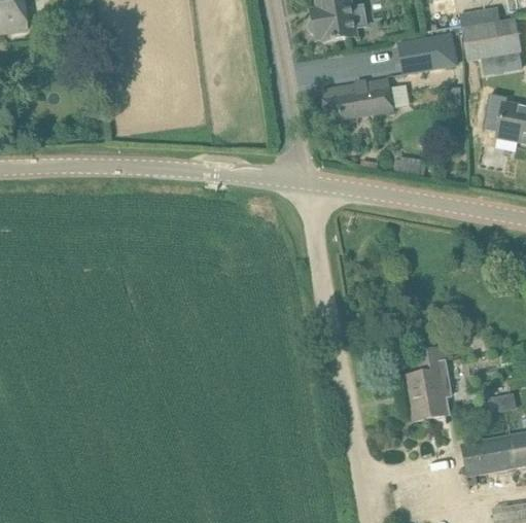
[(0,0),(0,34),(27,31),(23,0),(0,0)]
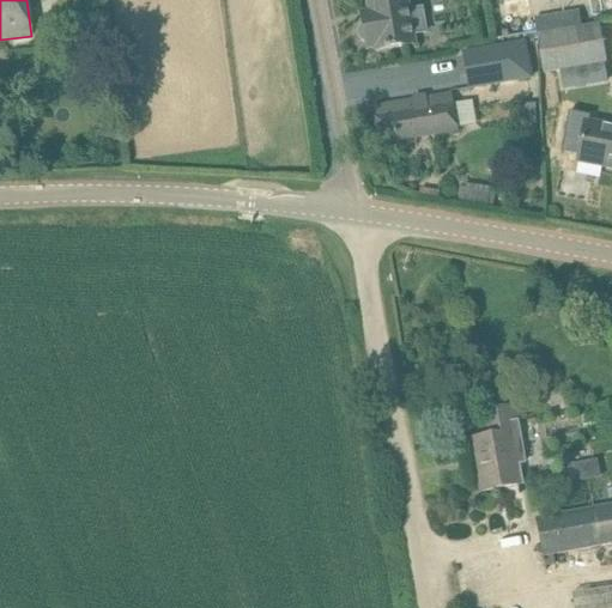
[(374,44),(374,48),(414,41),(412,31),(424,29),(419,4),(408,5),(407,0),(365,0),(368,8),(359,10),(365,46),(374,44)]
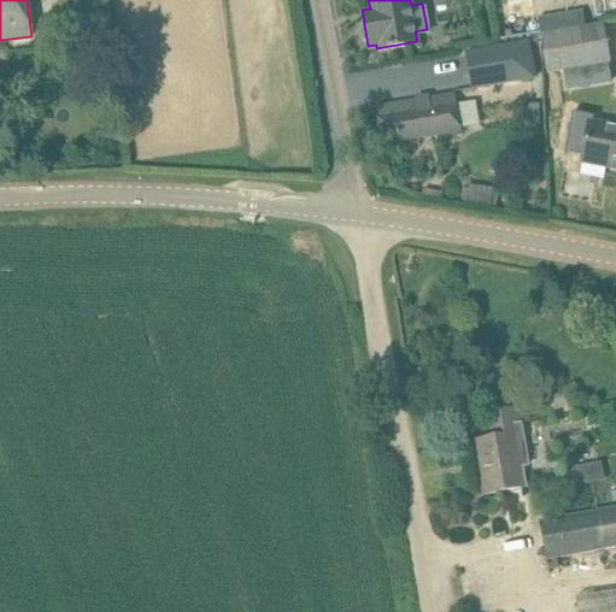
[(602,21),(540,33),(546,71),(608,60),(602,21)]
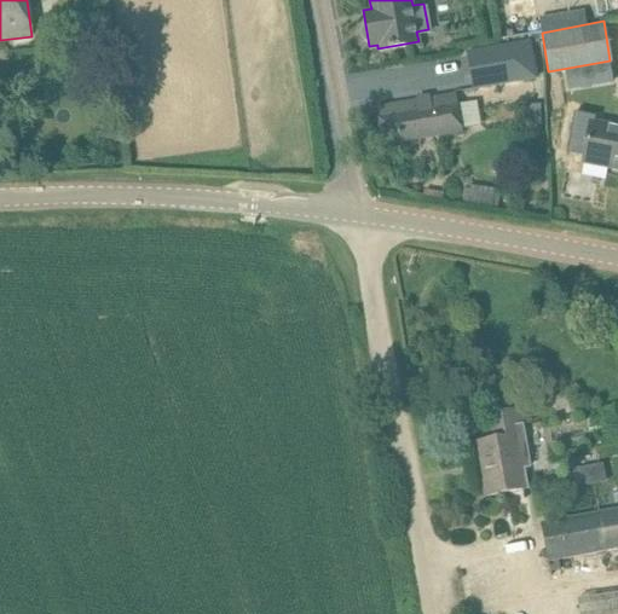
[(527,40),(467,50),(473,86),(533,76),(527,40)]
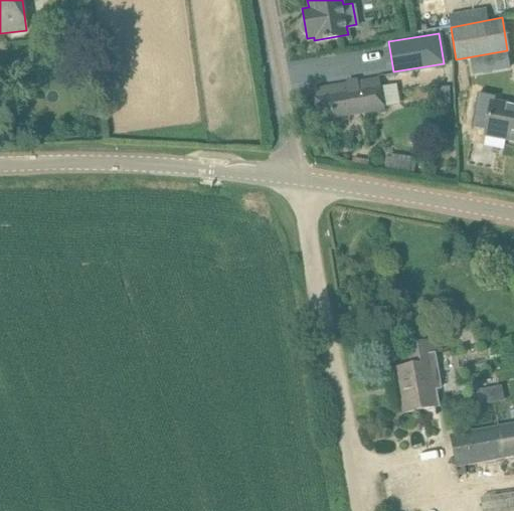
[(346,81),(312,88),(318,118),(383,107),(383,105),(399,102),(396,81),(379,84),(378,76),(357,79),(356,78),(346,80),(346,81)]
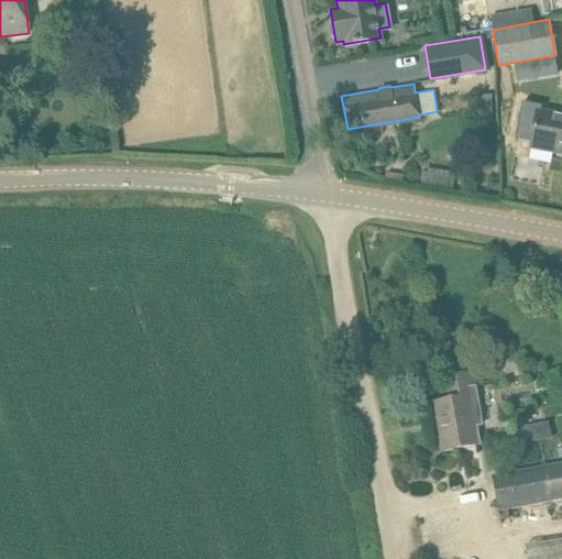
[(521,100),(515,138),(531,140),(530,144),(561,150),(561,114),(539,110),(541,103),(521,100)]
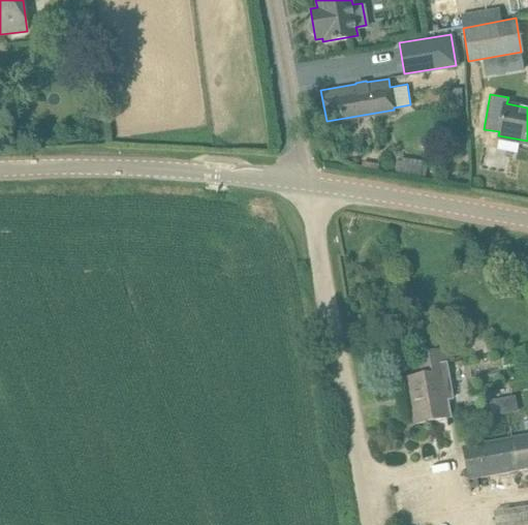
[(423,373),(406,376),(414,422),(447,415),(444,398),(451,397),(445,370),(441,347),(418,351),(423,373)]
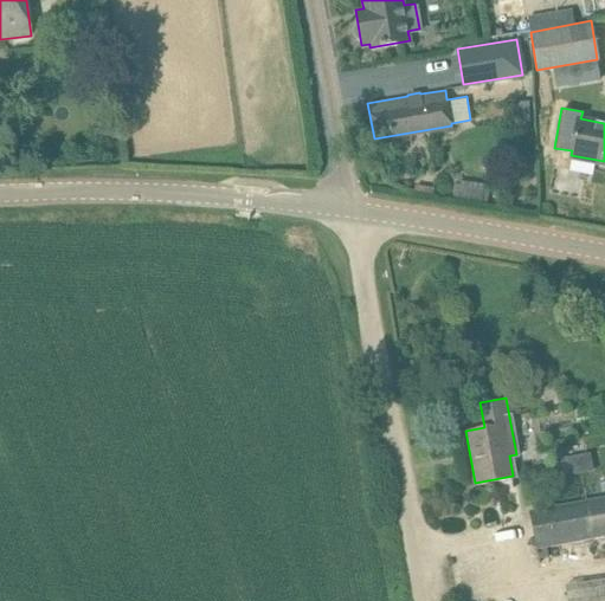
[(570,470),(593,469),(592,453),(570,456),(570,470)]
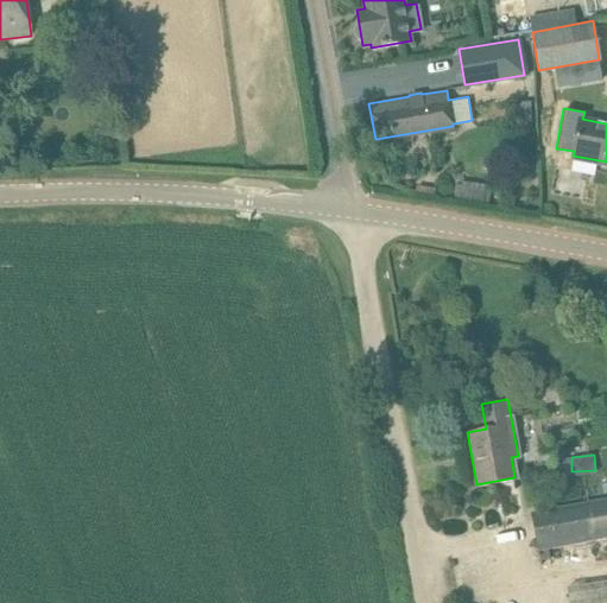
[(606,496),(531,511),(537,548),(606,535),(606,496)]
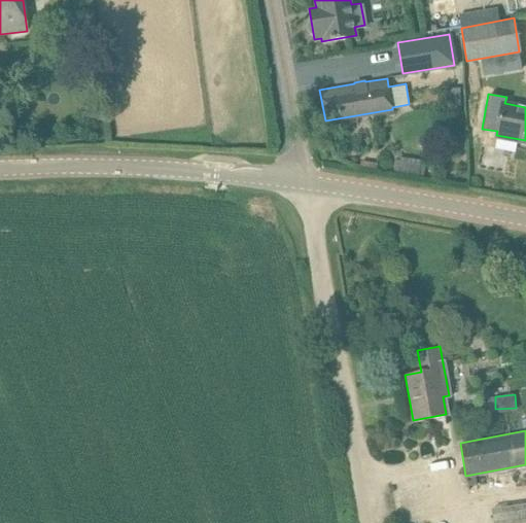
[(492,522),(525,522),(525,501),(491,508),(492,522)]
